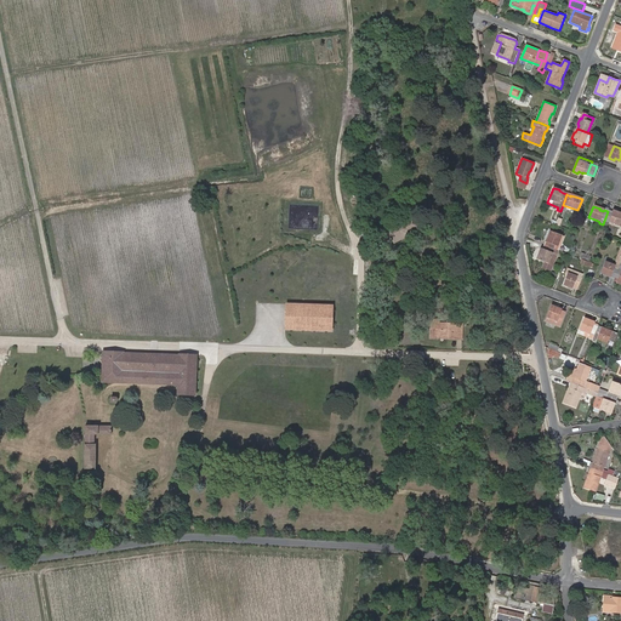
[(613,212),(608,211),(604,221),(609,222),(619,227),(620,227),(620,214),(617,212),(616,214),(613,212)]
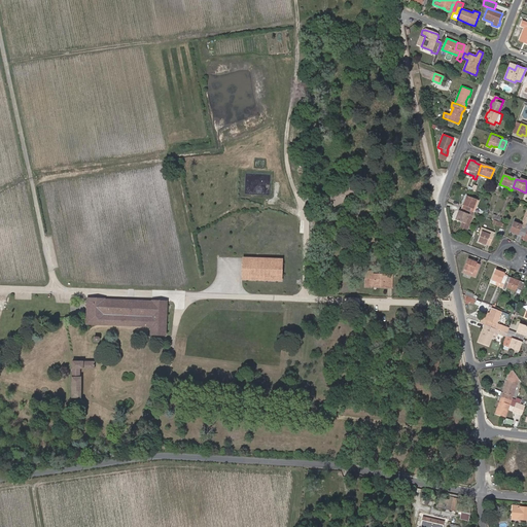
[(462,205),(461,208),(469,211),(473,213),(476,210),(472,209),(477,200),(466,196),(464,202),(465,202),(464,206),(462,205)]
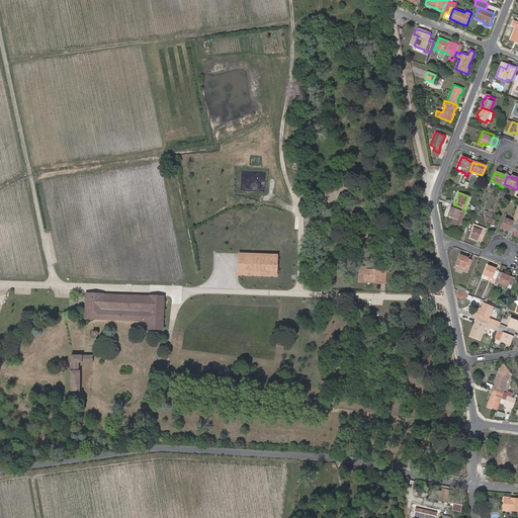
[(461,207),(453,204),(452,207),(451,207),(450,210),(449,210),(447,216),(454,219),(457,220),(456,221),(460,223),(465,209),(461,207)]
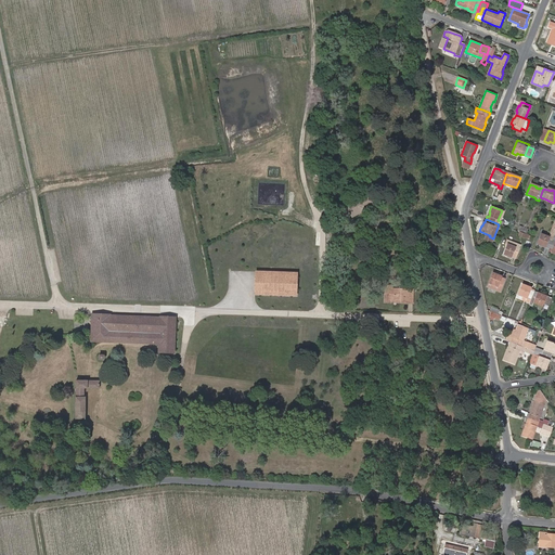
[(549,248),(552,241),(554,232),(554,231),(554,219),(551,232),(552,232),(550,237),(547,236),(541,233),(538,244),(542,245),(542,244),(545,246),(545,247),(549,248)]
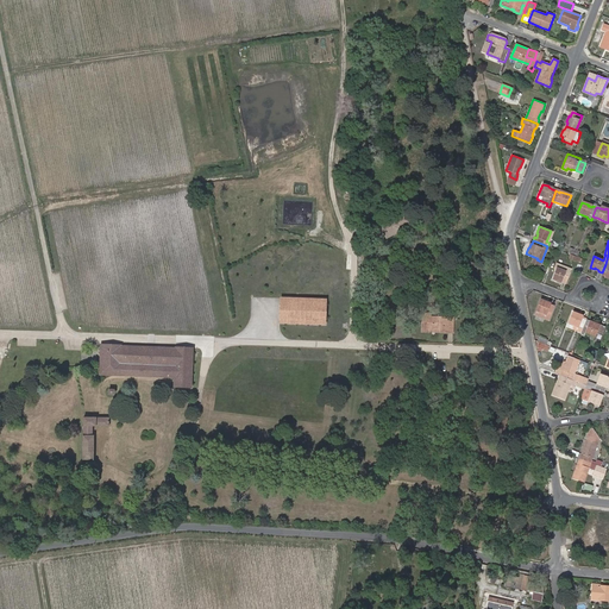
[(557,280),(562,282),(562,281),(565,282),(566,281),(570,282),(575,270),(557,263),(554,268),(556,269),(552,280),(557,282),(557,280)]
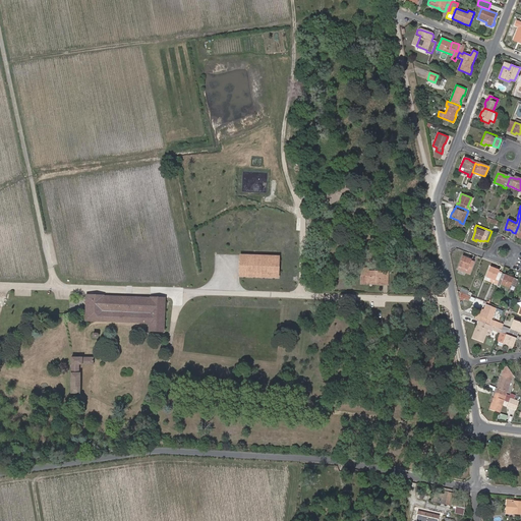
[(467,257),(462,256),(458,266),(457,269),(468,274),(469,271),(473,263),(470,262),(470,261),(467,258),(467,257)]
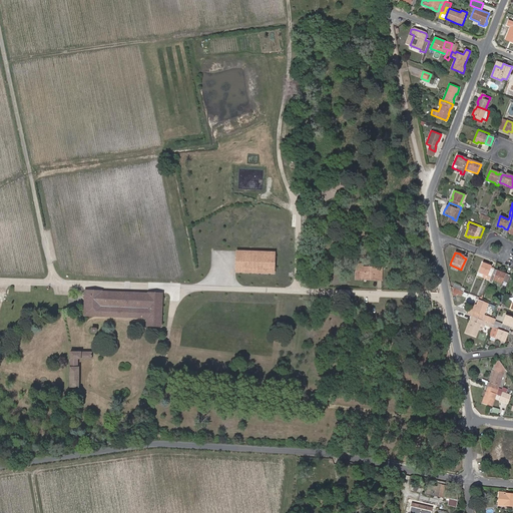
[(278,255),(237,253),(236,273),(277,275),(278,255)]
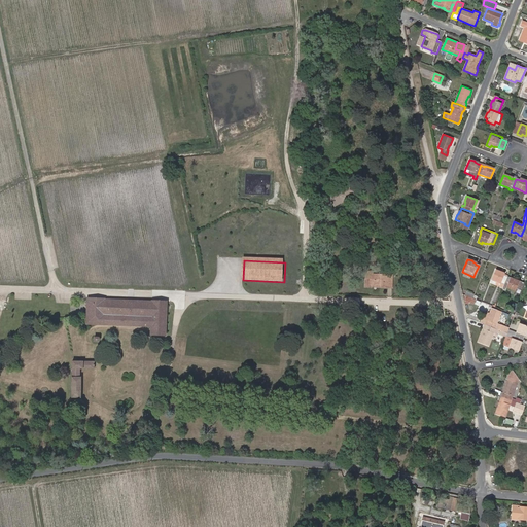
[(495,270),(491,279),(500,283),(499,286),(502,288),(503,284),(506,276),(503,275),(503,274),(500,273),(500,272),(495,270)]
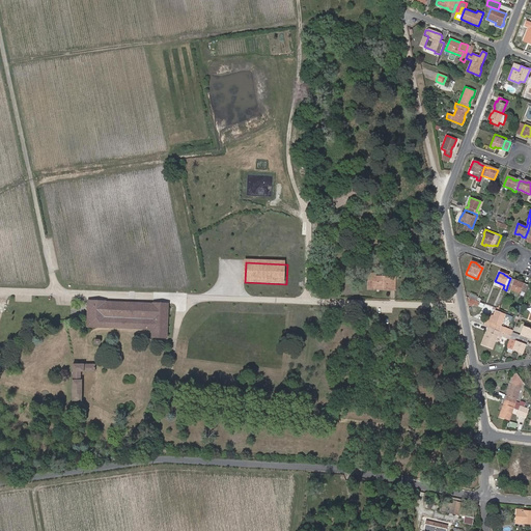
[(391,280),(391,276),(368,275),(368,286),(385,287),(385,288),(395,288),(395,280),(391,280)]
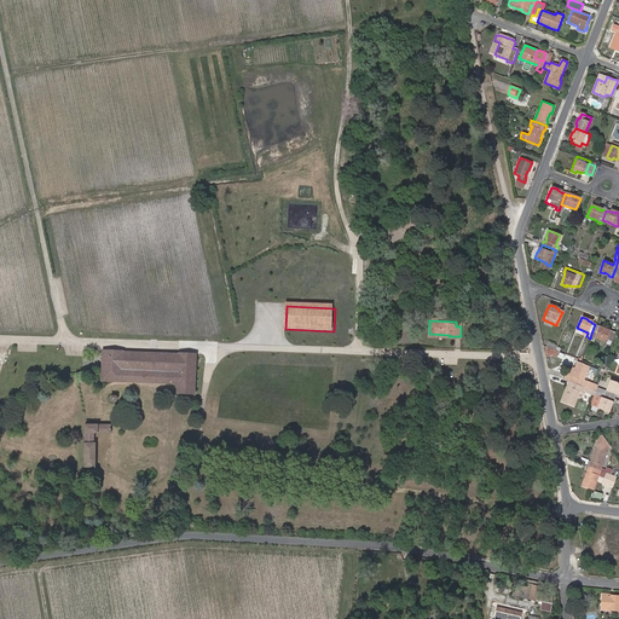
[(595,324),(591,334),(590,339),(589,340),(593,341),(595,337),(606,341),(607,339),(612,341),(614,333),(609,330),(603,328),(602,329),(599,327),(600,325),(595,324)]
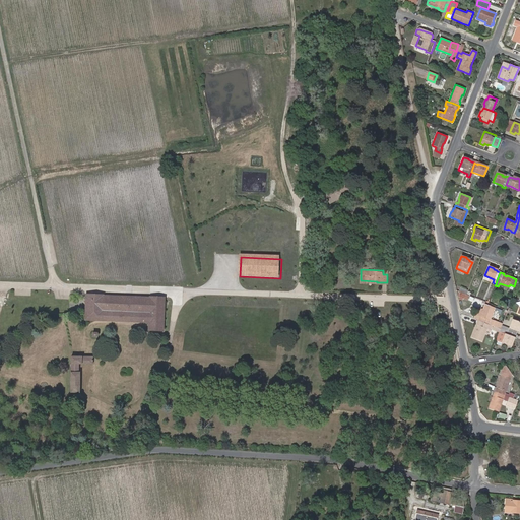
[(148,330),(164,330),(165,297),(149,297),(149,298),(104,296),(104,295),(86,295),(85,314),(84,320),(148,322),(148,330)]
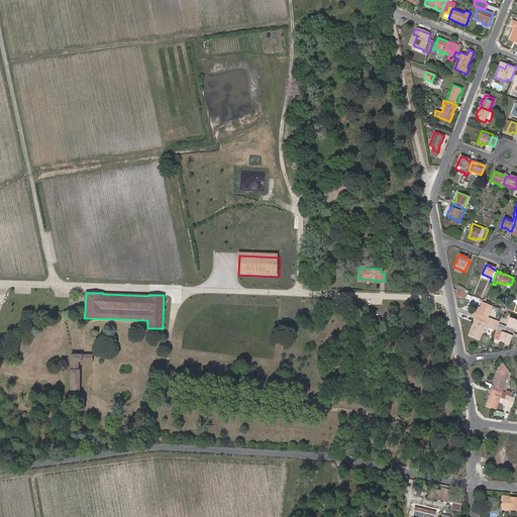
[(477,315),(475,319),(482,321),(488,324),(491,325),(496,327),(498,323),(487,319),(492,306),(482,303),(479,309),(480,309),(478,315),(477,315)]
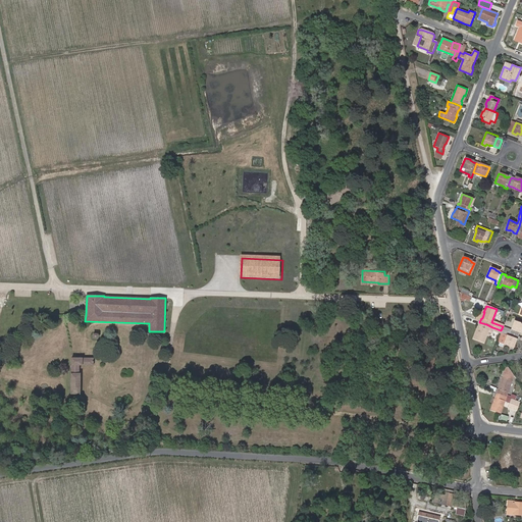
[(510,333),(518,336),(519,332),(520,333),(521,329),(521,330),(521,329),(521,322),(515,320),(511,330),(503,327),(502,329),(510,333)]
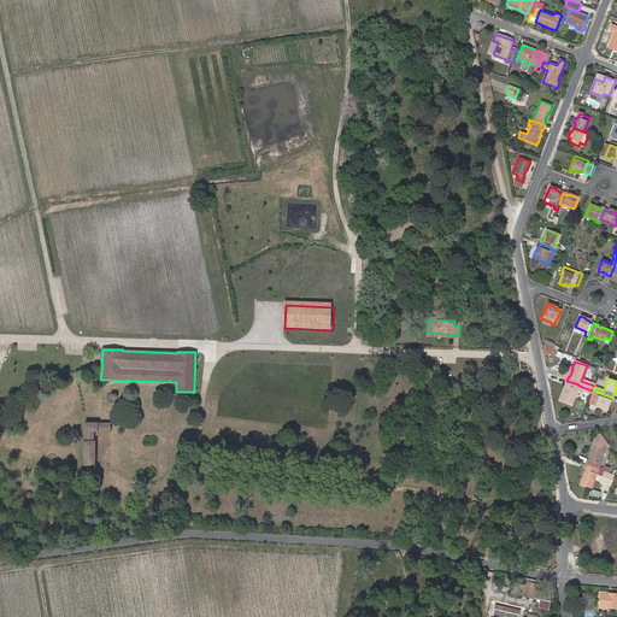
[(575,383),(566,381),(565,386),(566,387),(563,394),(562,393),(559,400),(571,405),(577,391),(581,392),(582,387),(575,383)]
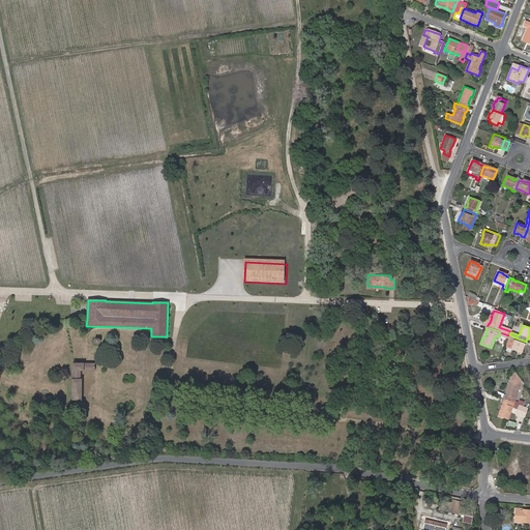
[(525,345),(526,342),(518,339),(509,334),(509,335),(508,339),(505,347),(511,349),(521,353),(523,348),(522,347),(523,344),(525,345)]
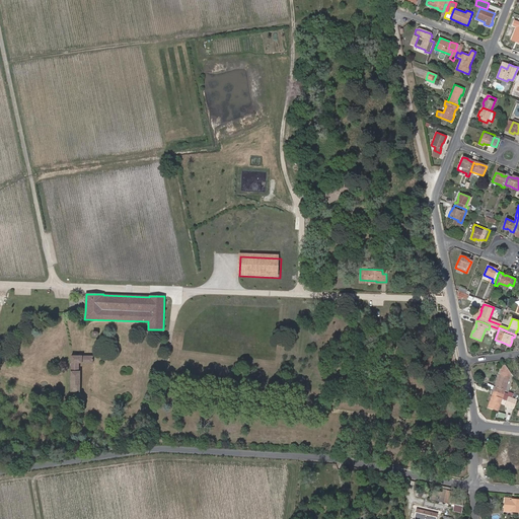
[(92,357),(84,356),(71,356),(70,391),(79,392),(80,371),(78,371),(78,363),(92,363),(92,357)]
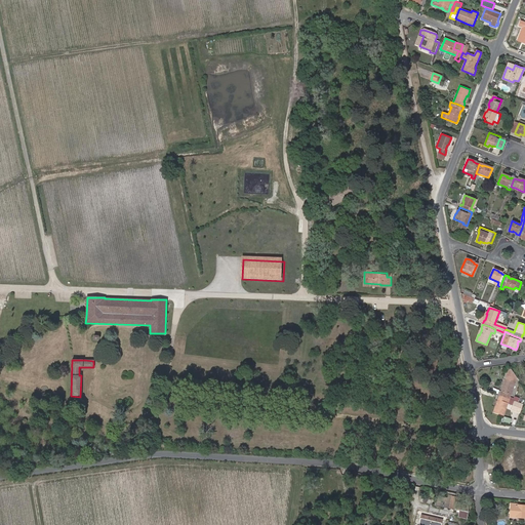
[(500,391),(498,395),(506,397),(510,399),(512,395),(516,381),(506,378),(502,385),(503,385),(501,391),(500,391)]
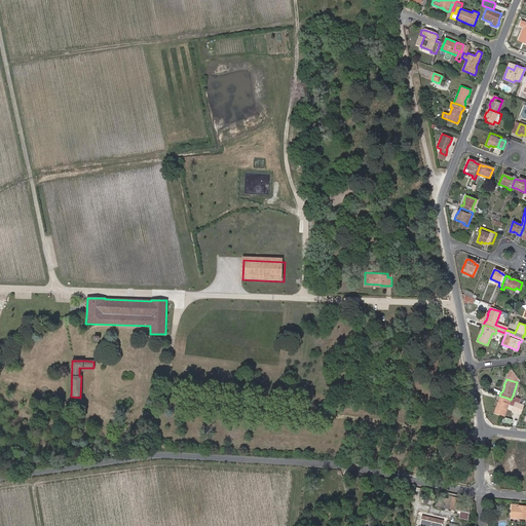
[(506,398),(499,396),(498,400),(499,401),(497,407),(496,406),(493,412),(504,416),(509,404),(511,400),(506,398)]
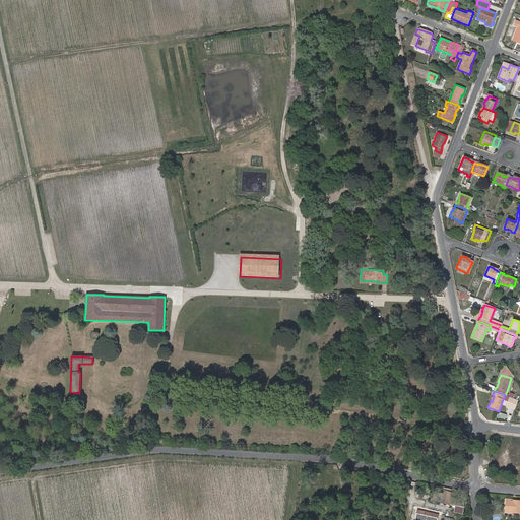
[(509,396),(506,405),(515,408),(518,399),(509,396)]
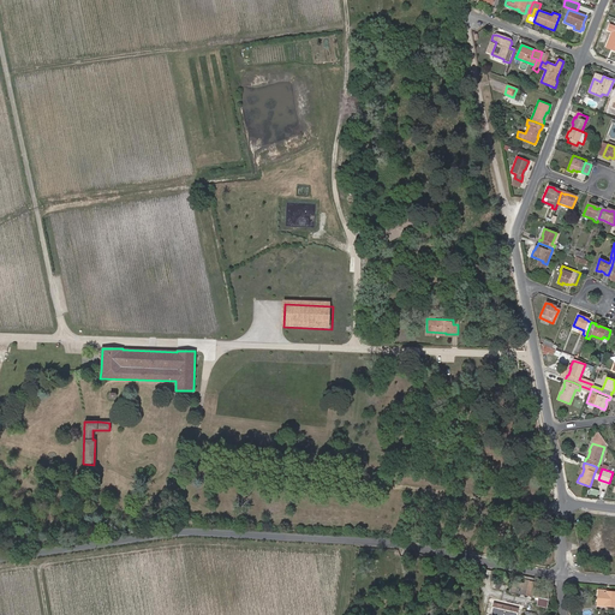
[(614,532),(604,531),(602,550),(614,551),(614,549),(614,532)]
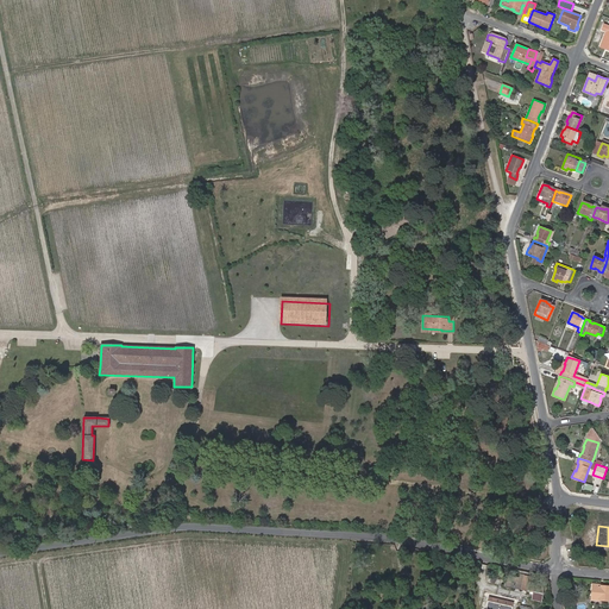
[(513,579),(507,578),(506,578),(504,585),(528,590),(528,591),(534,592),(533,600),(541,602),(542,595),(541,585),(529,583),(519,581),(513,579)]
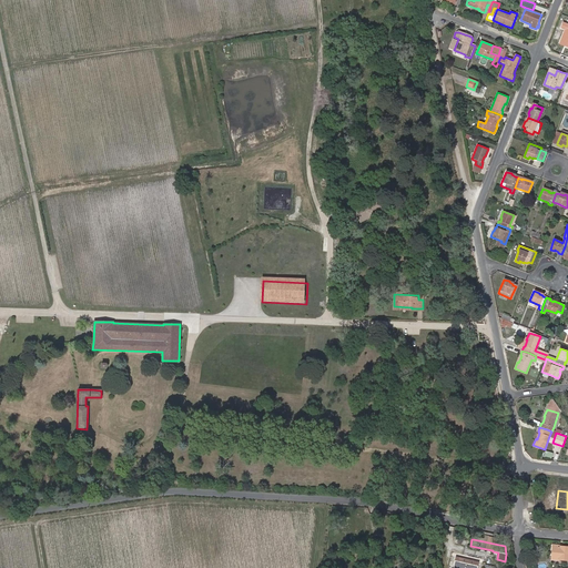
[(565,546),(560,546),(559,546),(559,547),(558,547),(558,546),(550,545),(550,549),(549,554),(549,555),(557,555),(556,558),(559,558),(564,559),(567,559),(567,548),(567,547),(565,546)]
